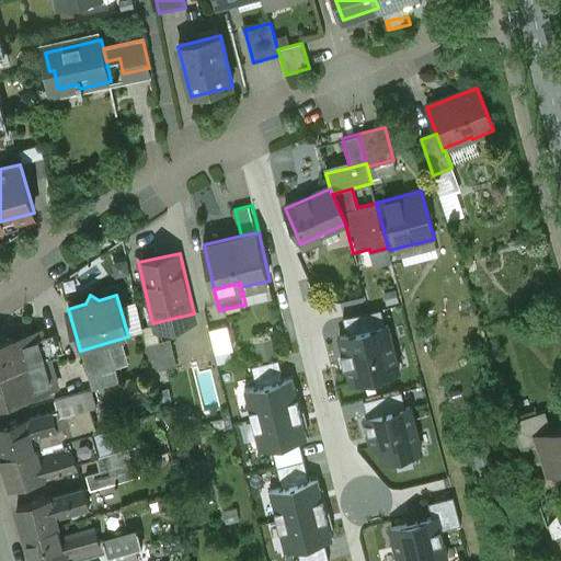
[(344,320),(348,335),(385,325),(381,310),(344,320)]
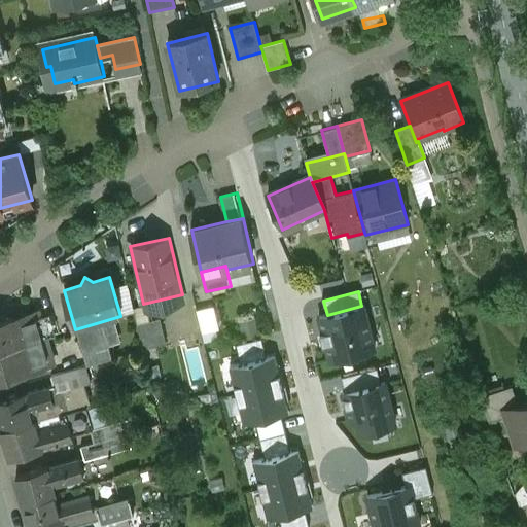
[(214,305),(199,308),(204,341),(219,338),(214,305)]
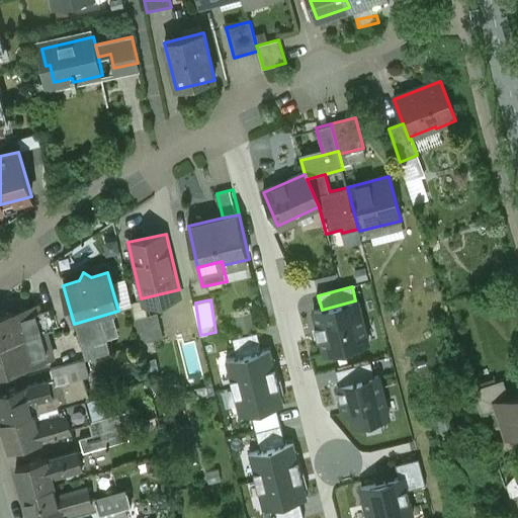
[(368,343),(357,300),(355,300),(322,310),(313,312),(317,327),(313,328),(316,339),(319,338),(324,355),(368,343)]
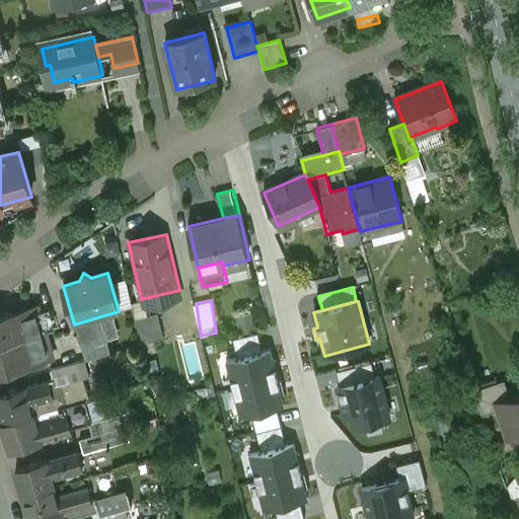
[(12,312),(0,315),(0,346),(46,332),(39,307),(13,315),(12,312)]
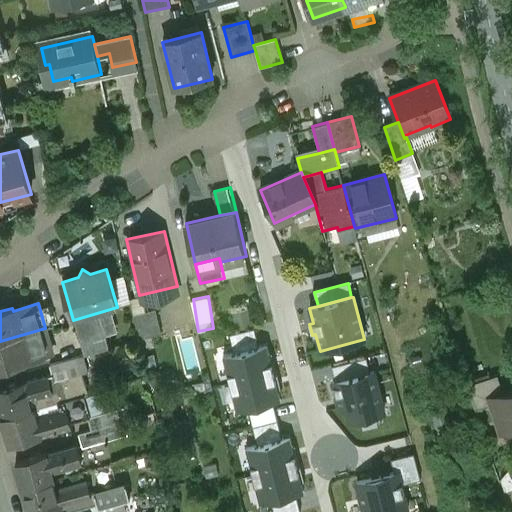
[(156,308),(149,310),(153,333),(161,332),(156,308)]
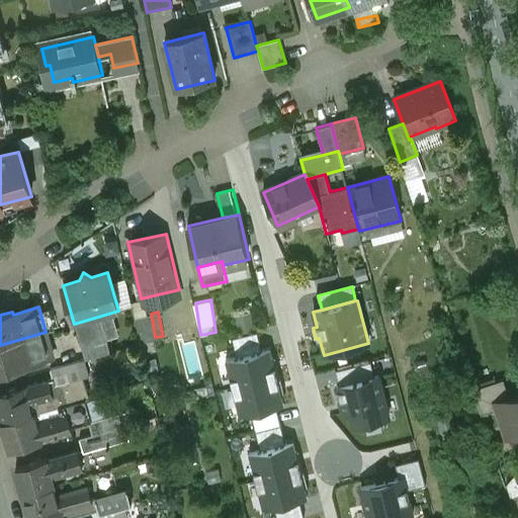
[(101,316),(74,324),(86,360),(111,353),(101,316)]
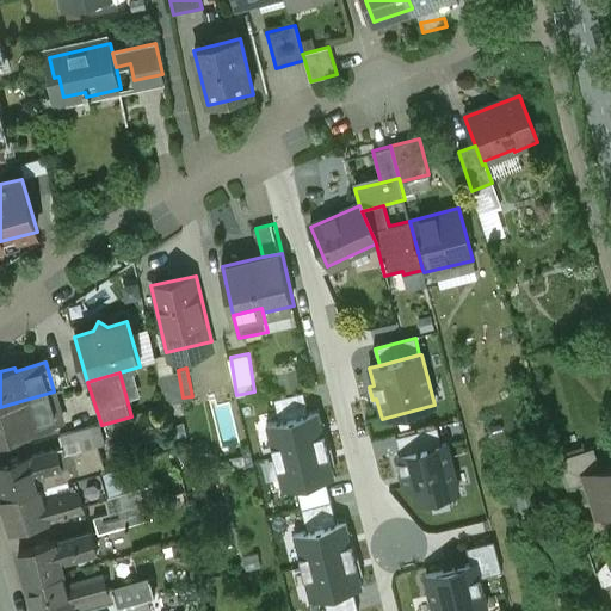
[(177,382),(160,386),(165,406),(181,402),(177,382)]
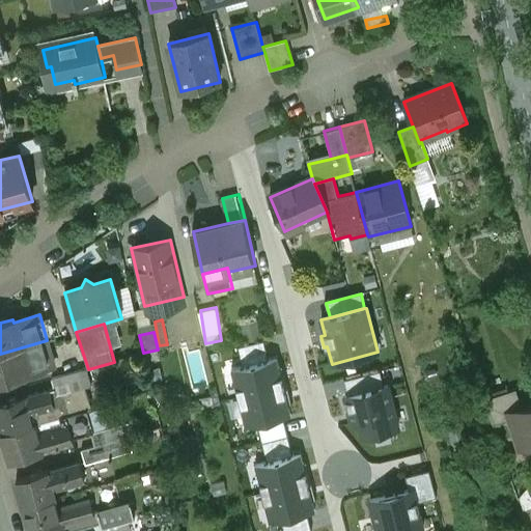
[(47,340),(0,354),(0,383),(29,374),(29,372),(54,365),(47,340)]
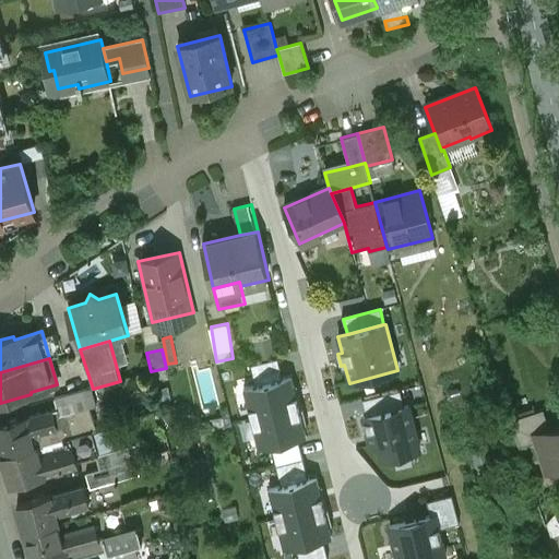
[(252,365),(258,387),(283,381),(277,359),(252,365)]
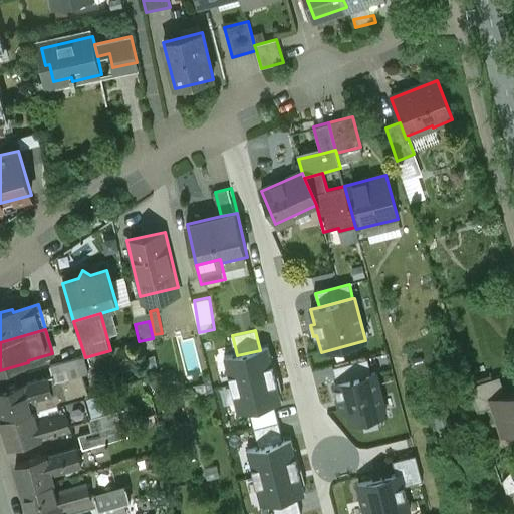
[(237,355),(227,357),(233,383),(272,374),(266,348),(260,350),(237,355)]
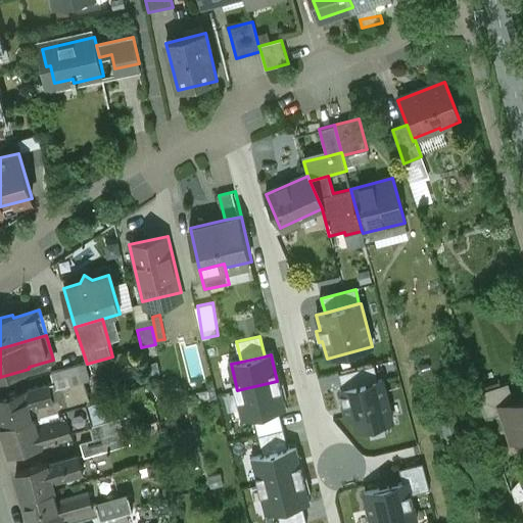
[(86,364),(51,374),(54,383),(56,389),(69,385),(69,386),(85,382),(90,380),(86,364)]
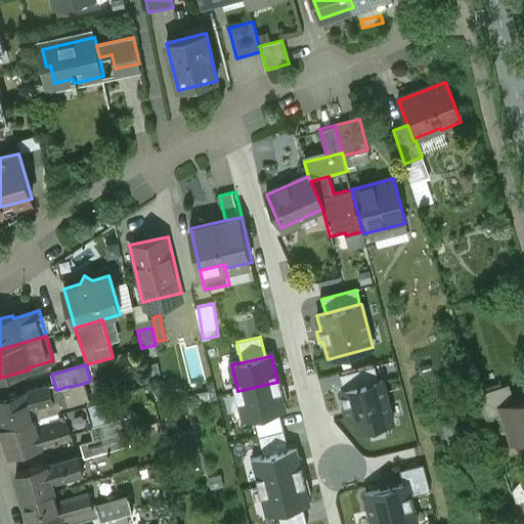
[(340,375),(344,391),(379,382),(375,366),(340,375)]
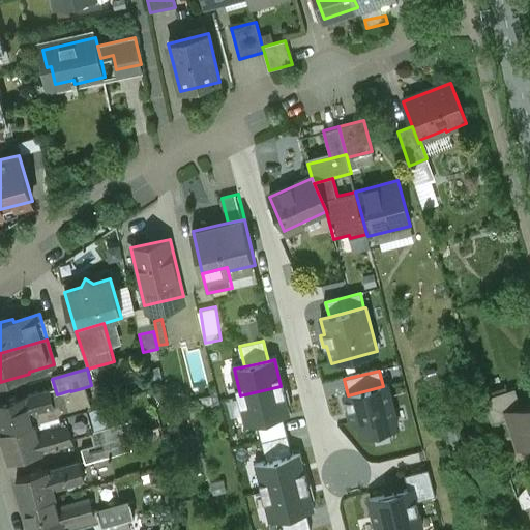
[(398,427),(387,385),(383,386),(348,395),(344,396),(351,423),(358,421),(362,436),(398,427)]
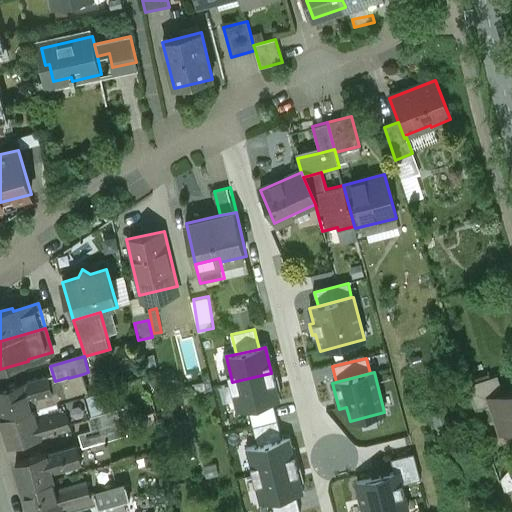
[(271,373),(232,382),(239,410),(249,407),(273,402),(278,400),(271,373)]
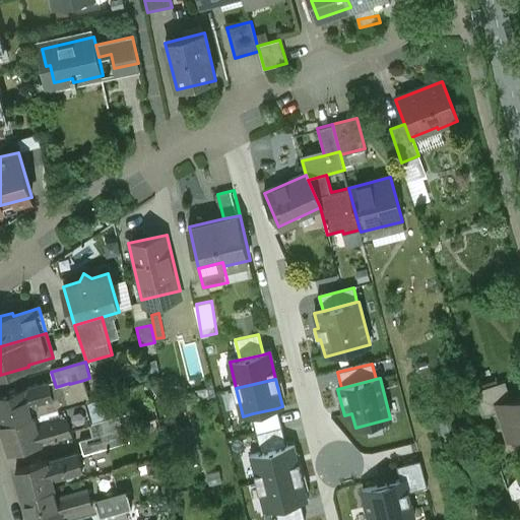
[(84,380),(69,384),(75,404),(87,400),(90,399),(84,380)]
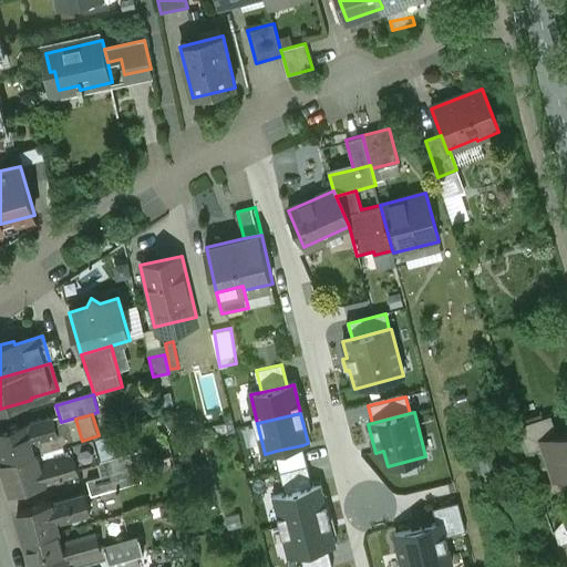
[(59,415),(27,424),(35,454),(82,441),(75,419),(75,418),(61,422),(59,415)]
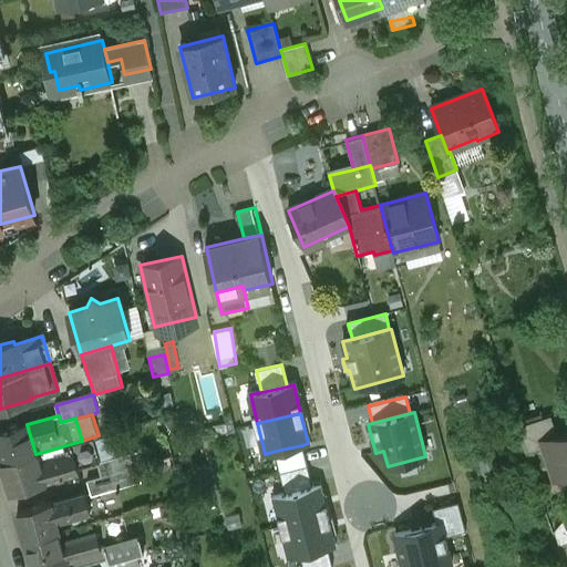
[(552,415),(518,426),(527,454),(546,449),(544,441),(557,436),(552,415)]
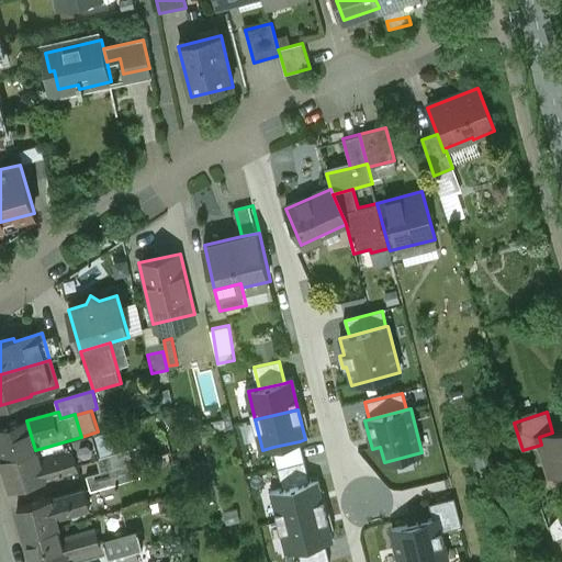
[(26,419),(0,427),(0,452),(2,460),(35,450),(26,420),(26,419)]
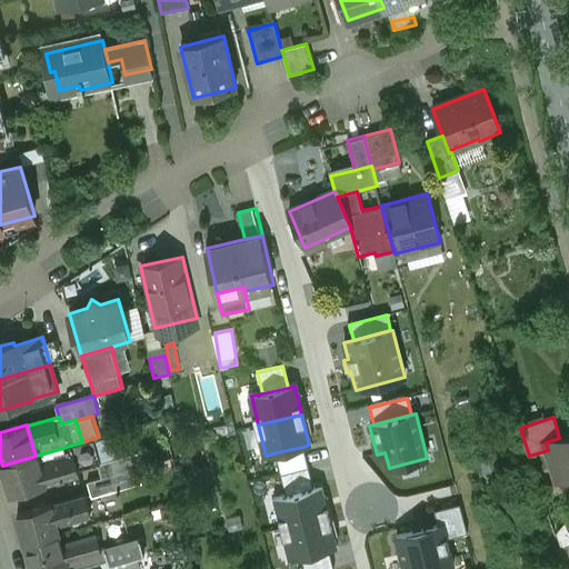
[(568,433),(559,438),(546,442),(548,450),(558,480),(568,476),(568,433)]
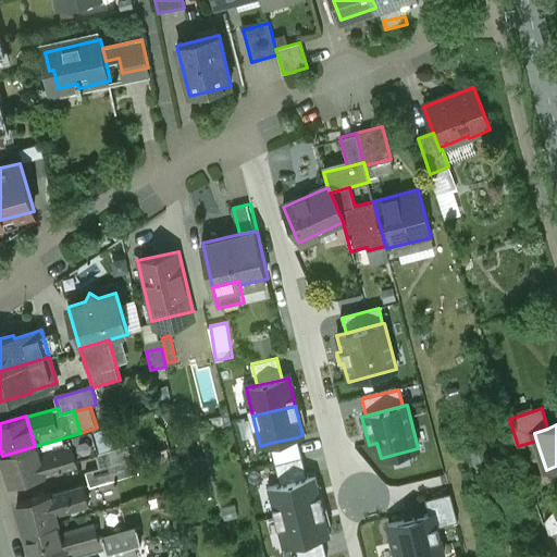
[(35,446),(2,456),(11,485),(44,475),(44,474),(79,465),(78,460),(97,455),(100,454),(94,429),(35,446)]
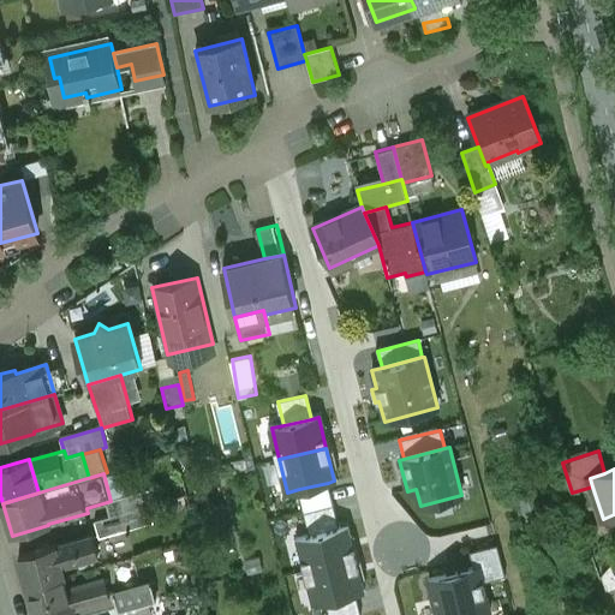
[(333,506),(328,483),(299,489),(304,512),(333,506)]
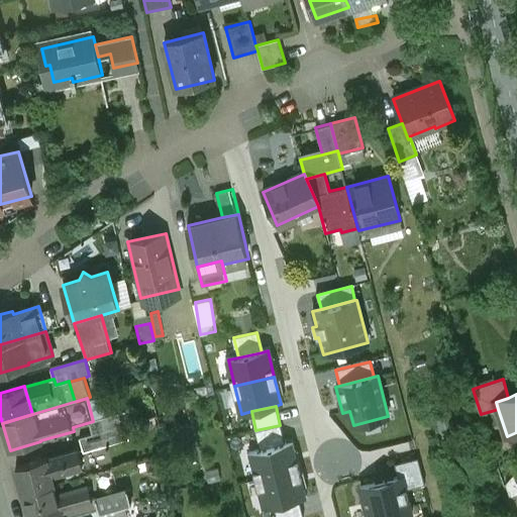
[(134,409),(93,421),(90,422),(93,434),(79,438),(79,439),(136,423),(136,424),(138,424),(134,409)]
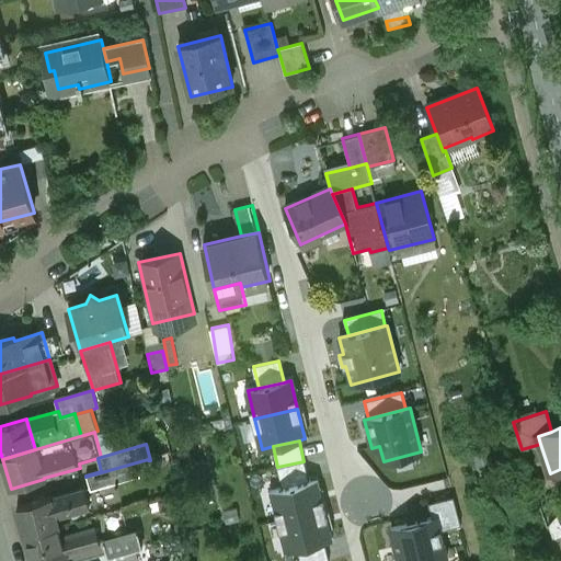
[(148,459),(86,477),(90,491),(139,477),(136,464),(148,460),(148,459)]
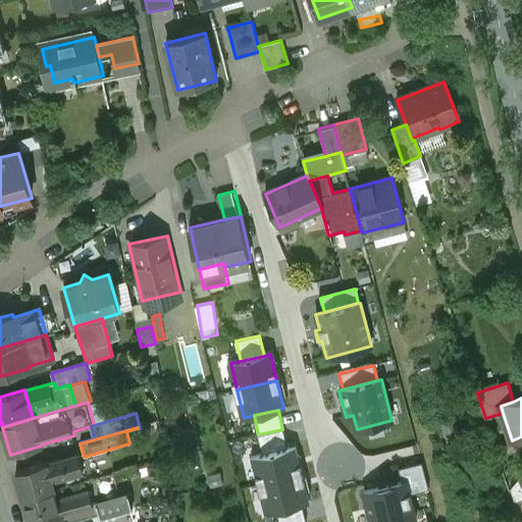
[(263,455),(288,449),(282,429),(258,434),(263,455)]
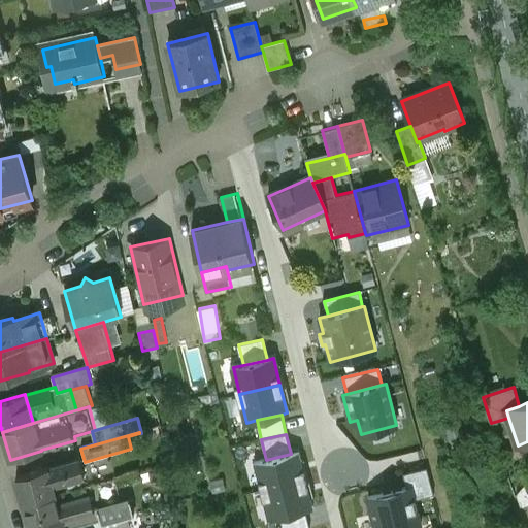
[(266,460),(257,462),(263,490),(303,480),(297,453),(291,454),(266,460)]
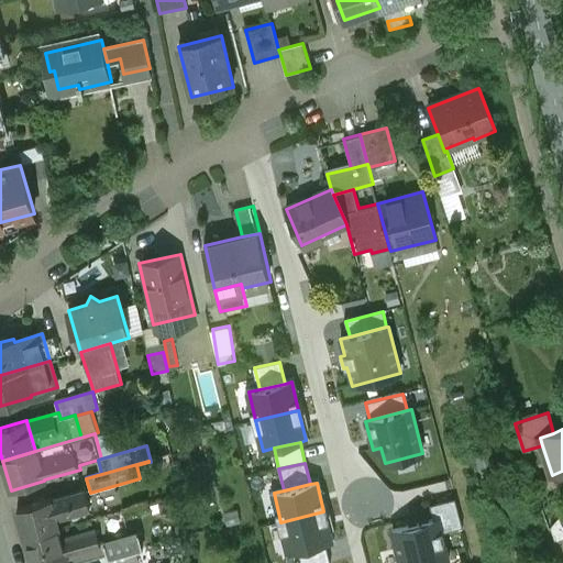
[(85,493),(51,501),(55,517),(89,508),(85,493)]
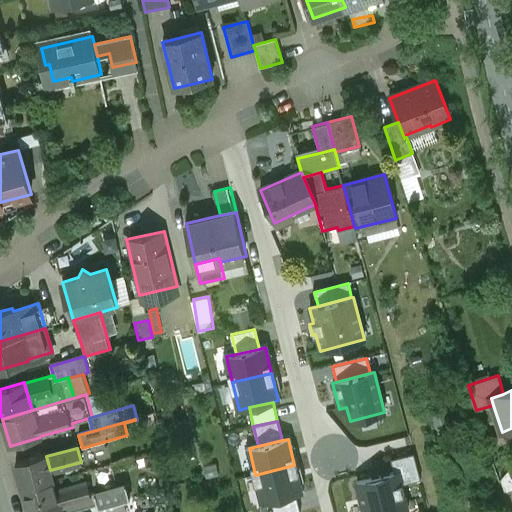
[(45,454),(16,462),(24,490),(53,482),(50,470),(46,456),(45,454)]
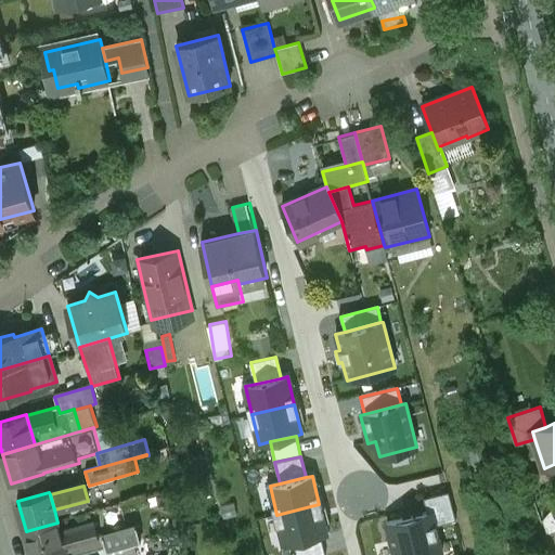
[(431,512),(435,526),(455,520),(448,492),(425,499),(428,512),(431,512)]
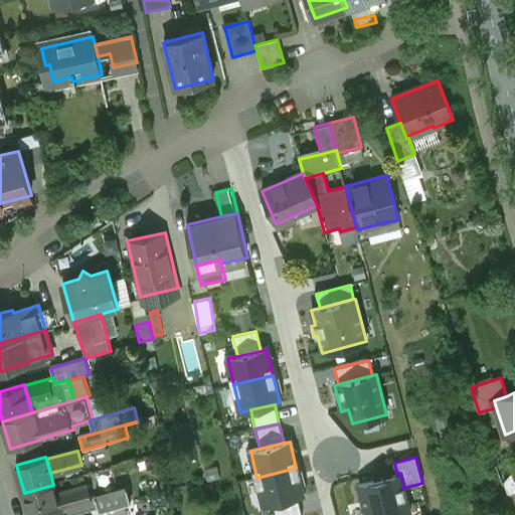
[(296,468),(256,478),(264,505),(274,502),(297,496),(303,495),(296,468)]
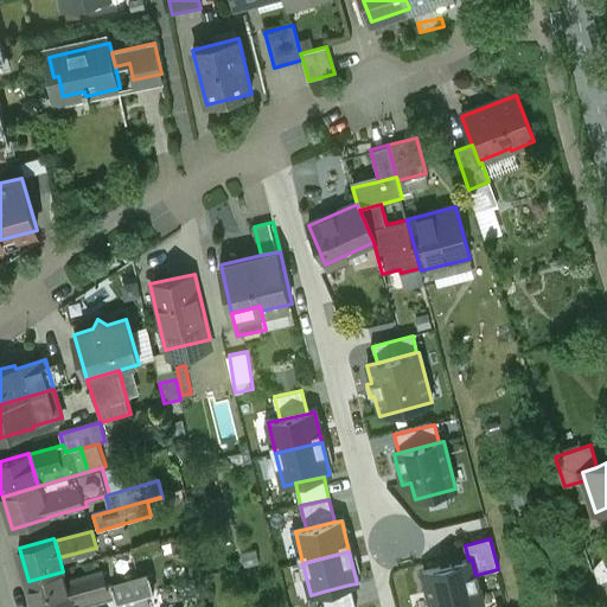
[(430,606),(473,606),(484,605),(475,575),(472,560),(468,560),(422,573),(430,606)]
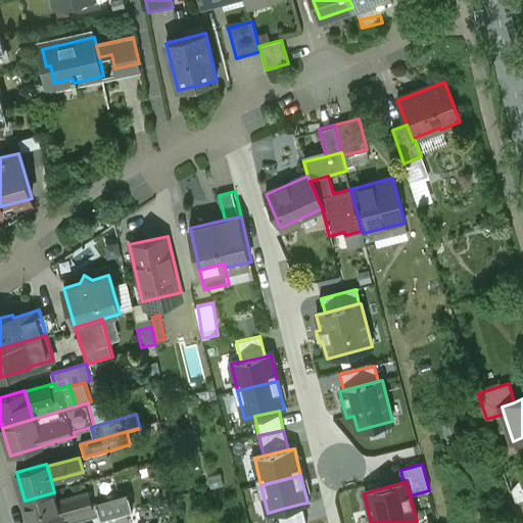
[(54,492),(25,501),(30,522),(47,522),(61,519),(60,518),(56,503),(54,492)]
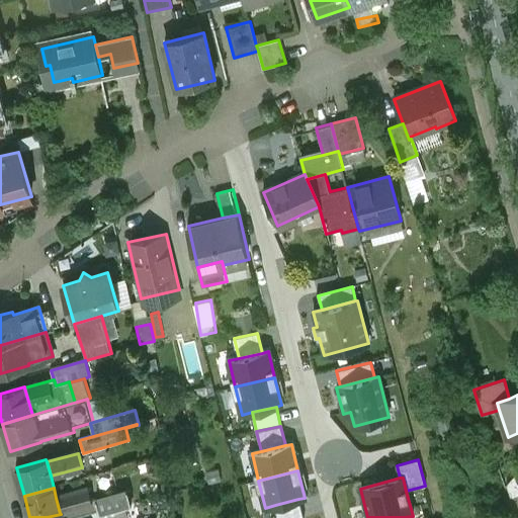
[(88,489),(56,498),(60,513),(92,504),(88,489)]
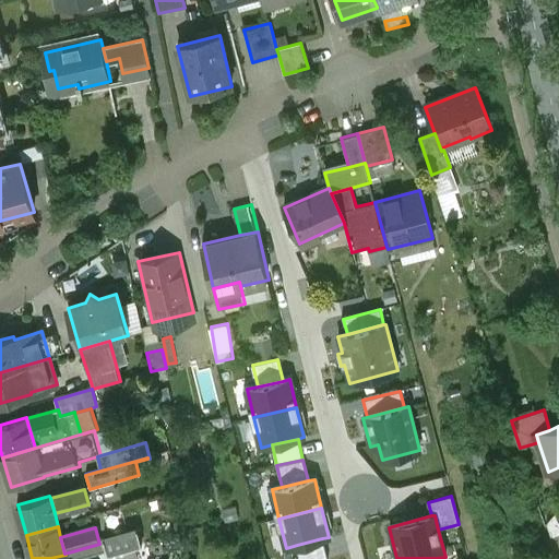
[(326,558),(322,538),(297,545),(299,558),(326,558)]
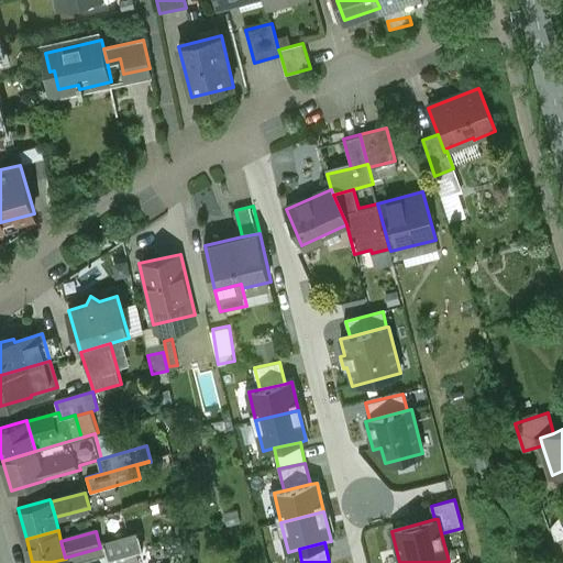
[(136,562),(134,551),(108,559),(109,562),(136,562)]
